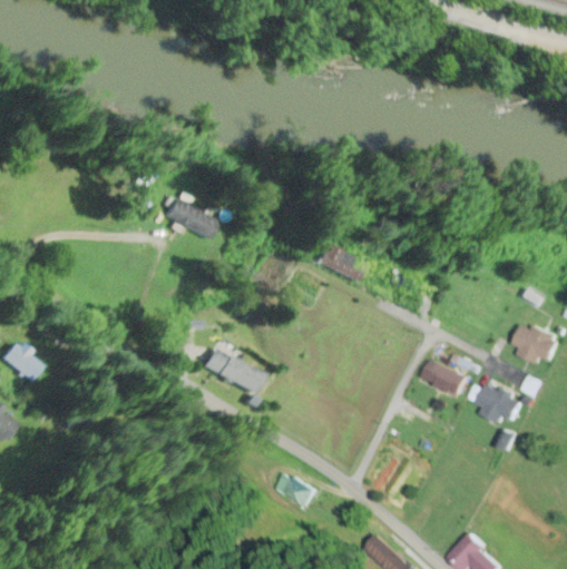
[(48,182),(35,176),(28,189),(41,196),(48,182)]
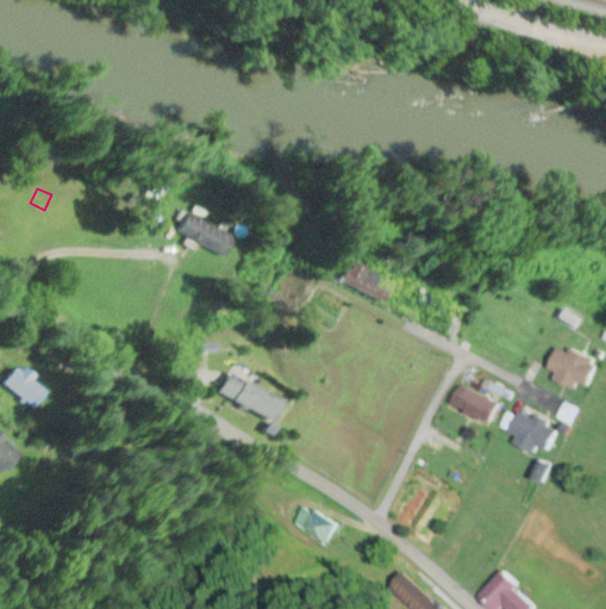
[(233,237),(191,213),(180,232),(222,256),(233,237)]
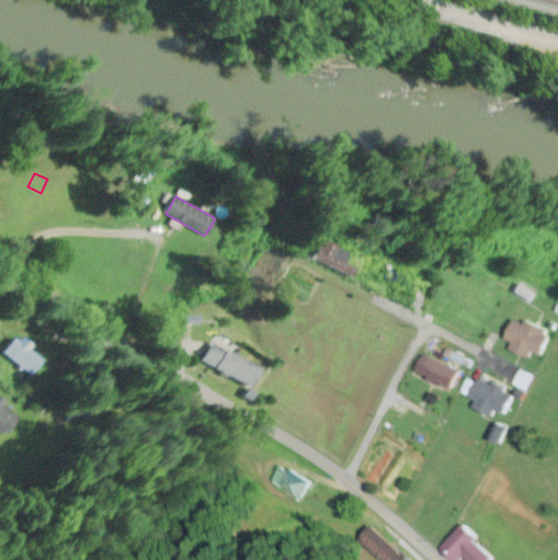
[(355,266),(345,262),(349,252),(320,240),(311,259),(351,276),(355,266)]
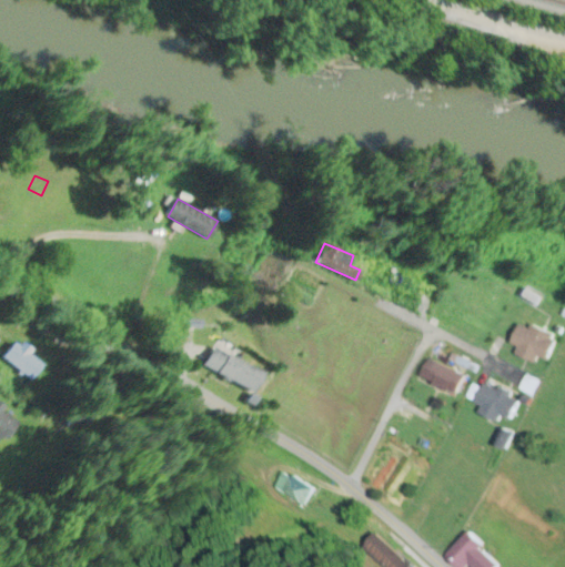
[(542,356),(548,360),(560,337),(524,320),(512,343),(521,346),(517,352),(538,363),(542,356)]
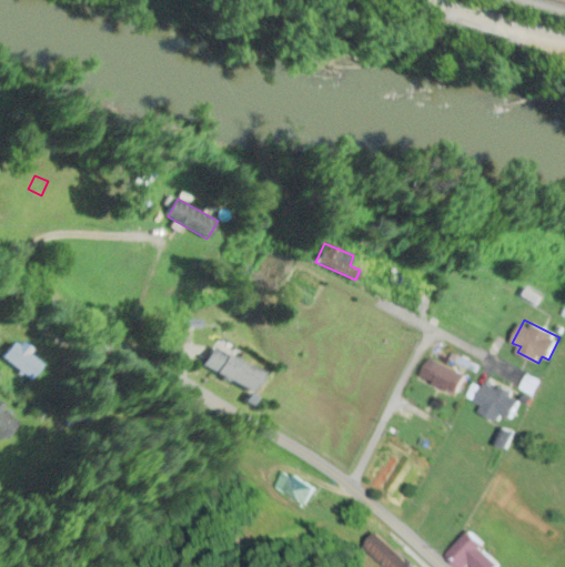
[(3,357),(36,381),(47,364),(14,342),(3,357)]
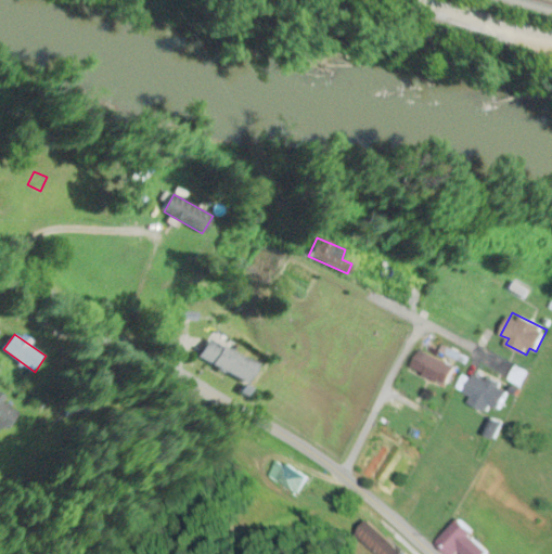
[(247,383),(257,363),(208,340),(200,360),(247,383)]
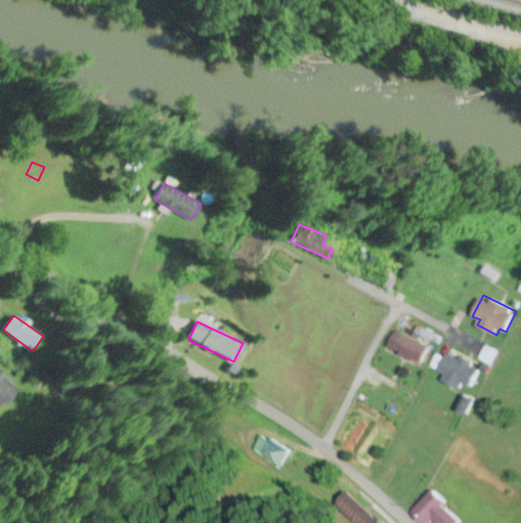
[(391,347),(425,363),(433,346),(400,330),(391,347)]
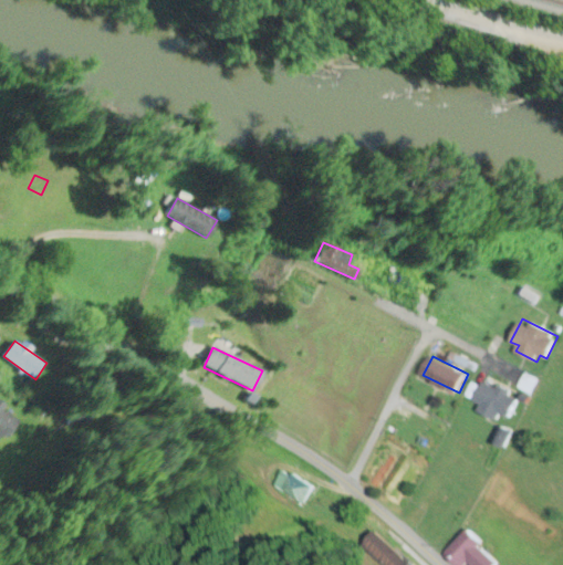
[(502,414),(511,418),(521,397),(486,379),(475,399),(482,404),(479,410),(499,420),(502,414)]
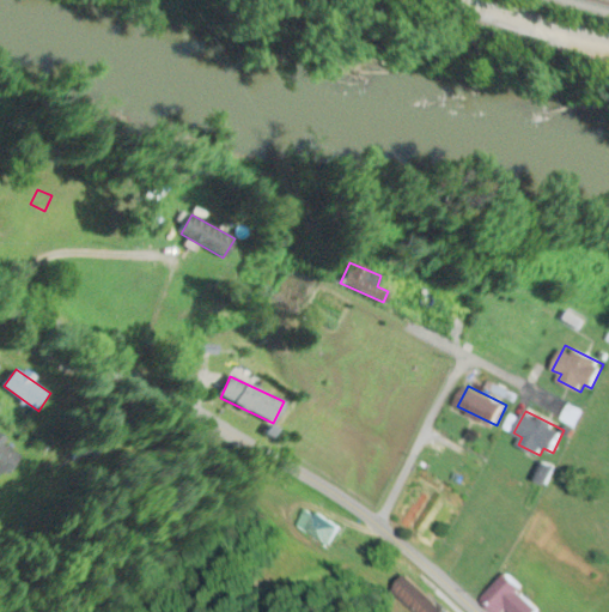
[(0,479),(20,462),(0,438),(0,479)]
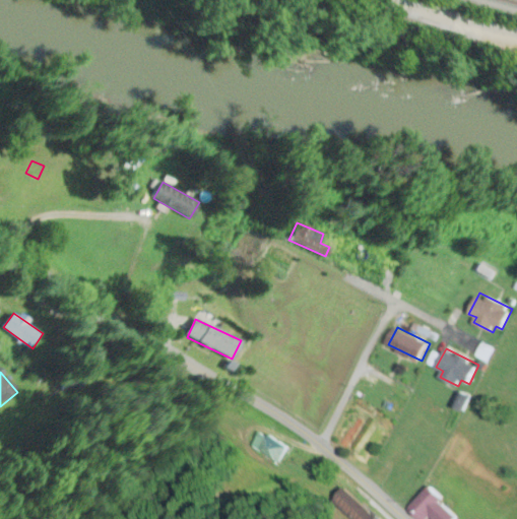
[(66,392),(78,386),(71,372),(59,379),(66,392)]
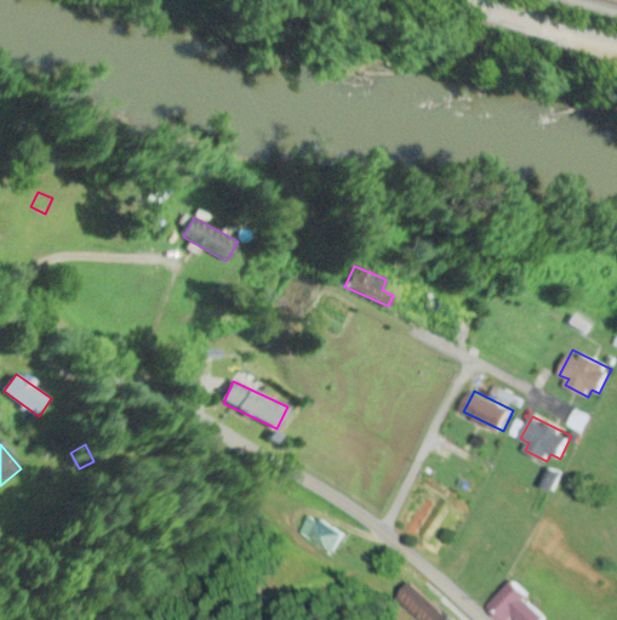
[(342,536),(312,515),(300,533),(330,553),(342,536)]
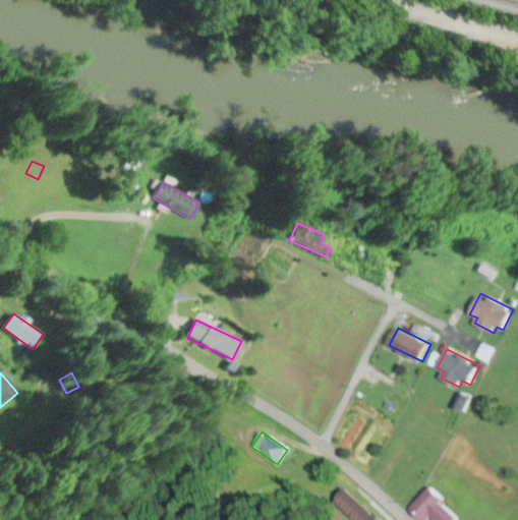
[(435,519),(457,519),(459,518),(429,488),(408,509),(419,519),(425,519),(430,516),(435,519)]
